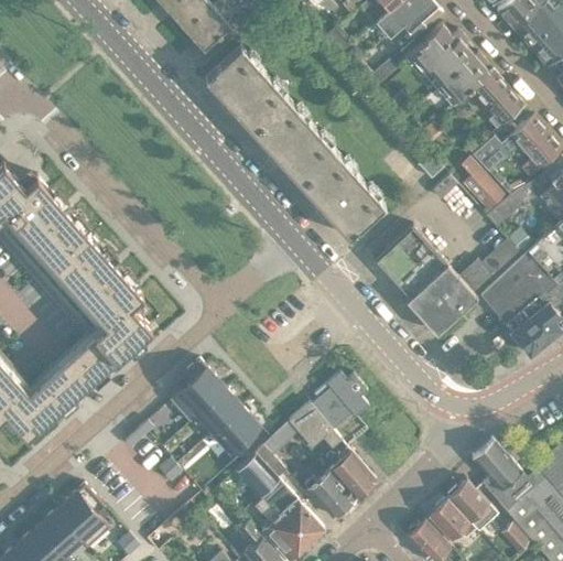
[(177,0),(158,0),(168,10),(177,0)]
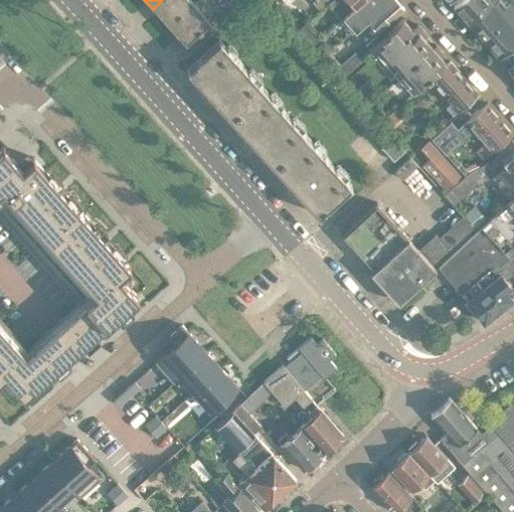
[(162,0),(153,9),(169,27),(193,5),(187,0),(162,0)]
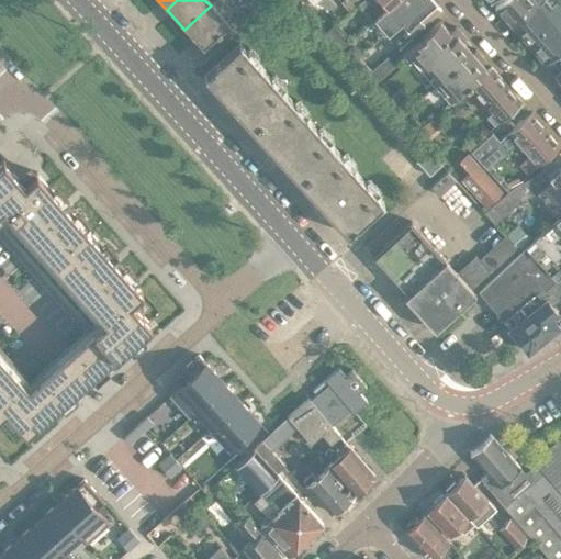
[(254,4),(248,0),(243,0),(236,7),(243,14),(254,4)]
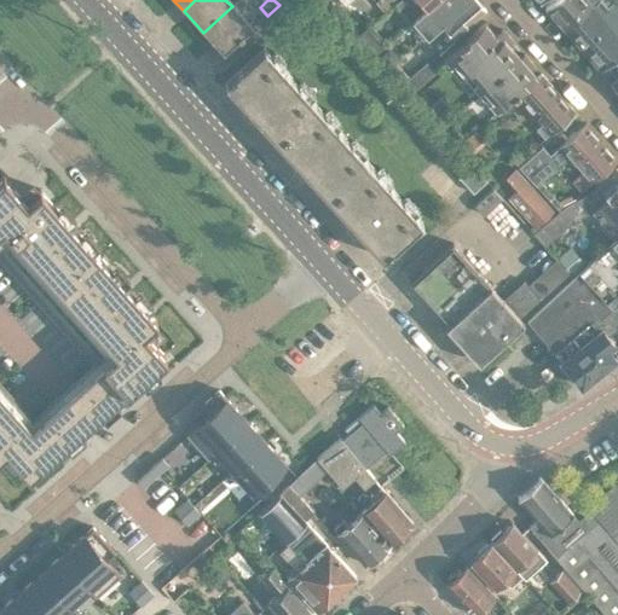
[(398,4),(393,0),(380,0),(376,5),(385,16),(398,4)]
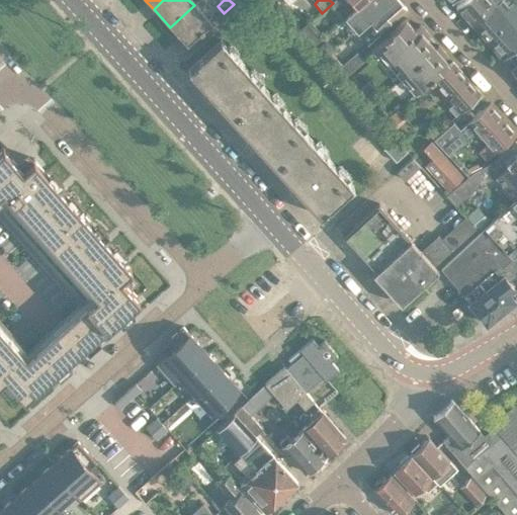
[(368,0),(336,0),(332,4),(344,19),(357,8),(358,9),(368,0)]
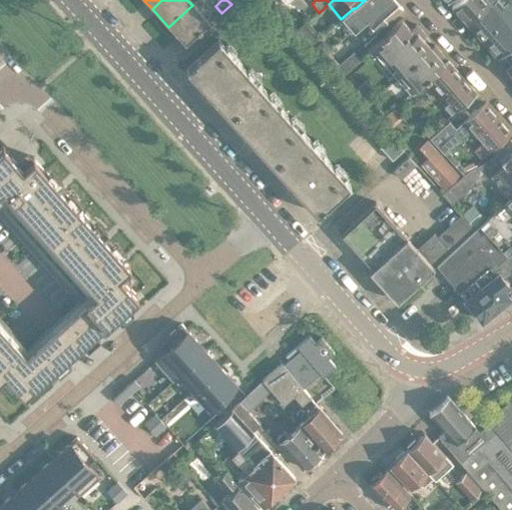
[(365,0),(355,9),(354,8),(341,19),(353,33),(365,47),(379,35),(377,34),(402,11),(393,0),(365,0)]
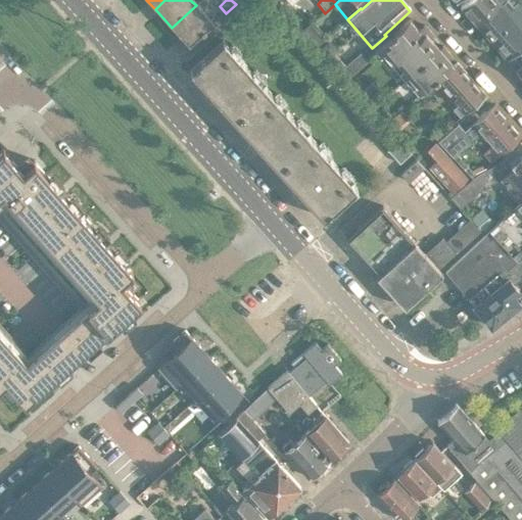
[(470,0),(461,9),(476,27),(501,4),(502,5),(507,0),(470,0)]
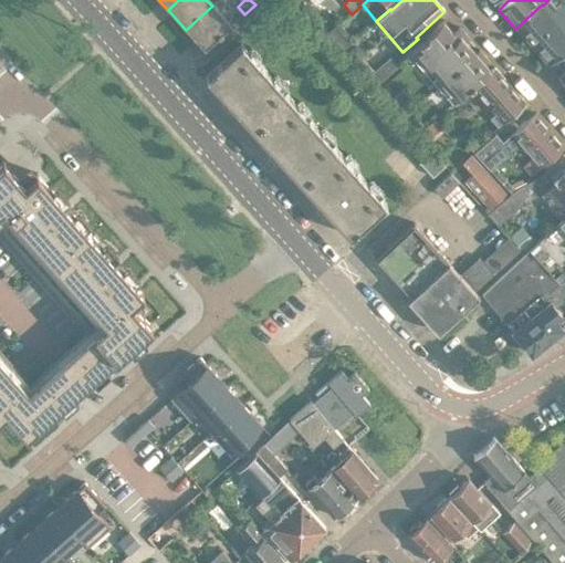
[(542,4),(515,29),(550,66),(555,62),(564,52),(564,7),(561,2),(555,7),(548,0),(543,6),(542,4)]
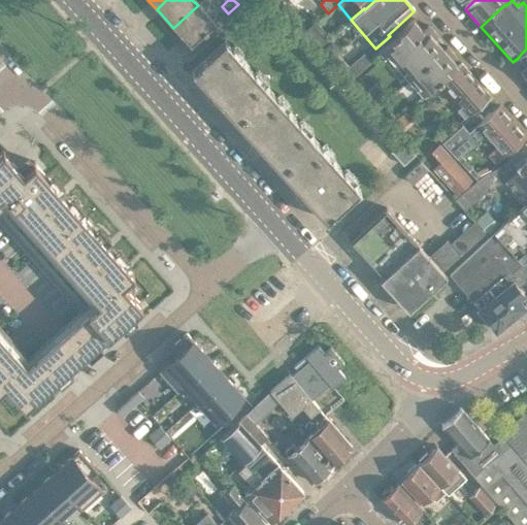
[(215,25),(198,5),(173,28),(191,46),(215,25)]
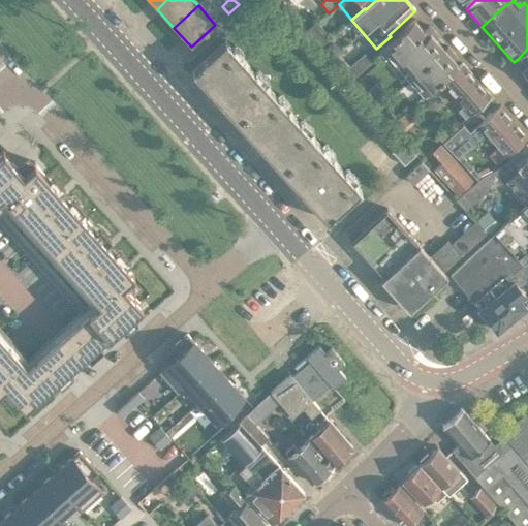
[(424,33),(414,22),(378,54),(393,70),(396,67),(423,99),(459,68),(454,62),(457,59),(447,49),(444,52),(435,41),(438,38),(430,28),(424,33)]
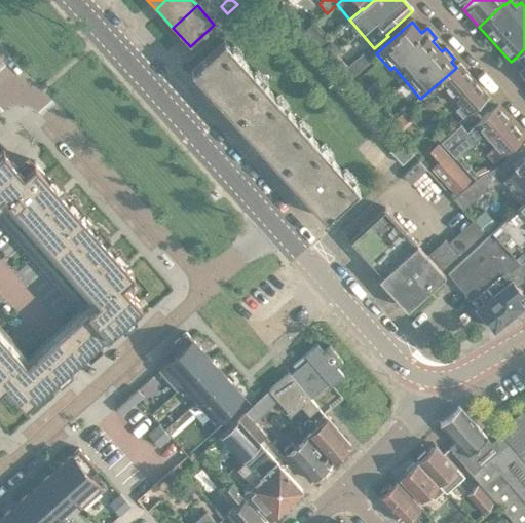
[(330,42),(315,25),(305,34),(320,50),(330,42)]
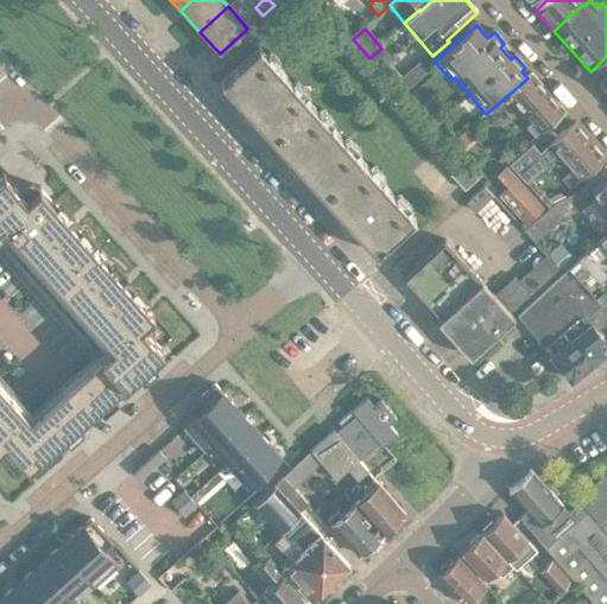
[(251,116),(273,141),(311,107),(260,50),(221,84),(244,109),(240,114),(246,121),(251,116)]
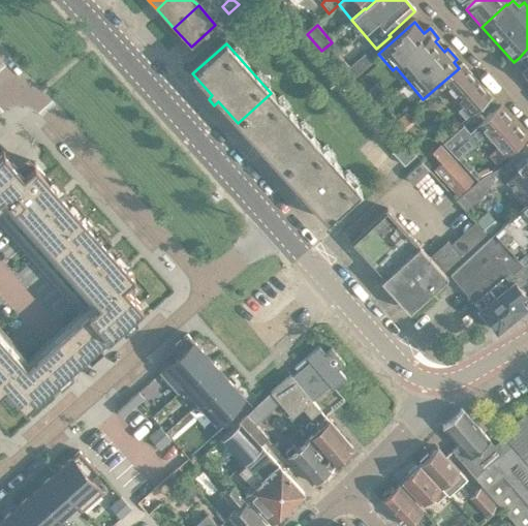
[(339,53),(332,44),(322,52),(331,61),(339,53)]
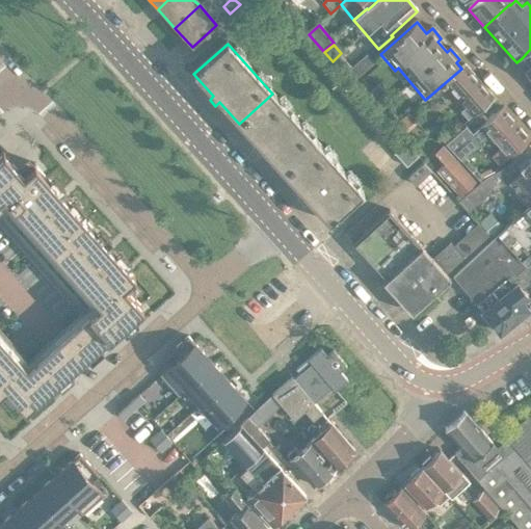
[(334,63),(340,70),(346,63),(340,57),(334,63)]
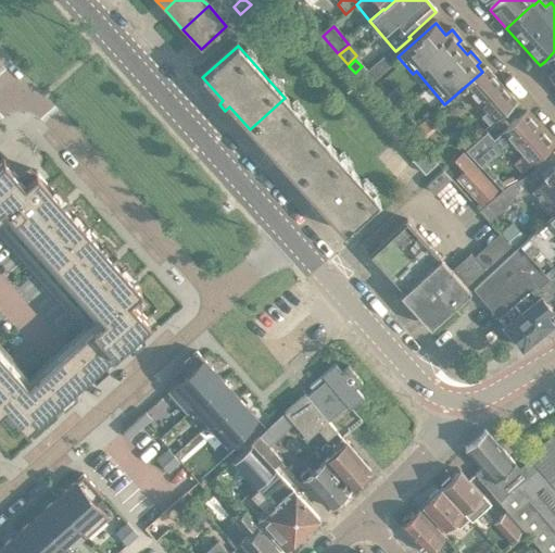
[(386,62),(363,82),(370,90),(394,71),(386,62)]
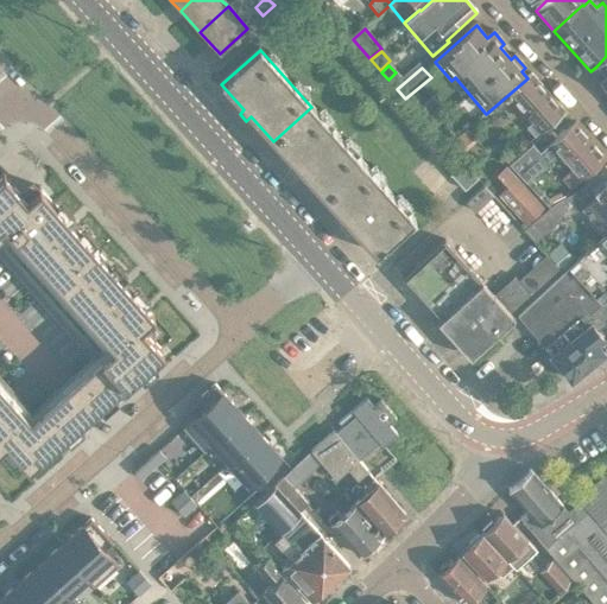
[(531,75),(517,88),(506,97),(539,134),(564,113),(531,75)]
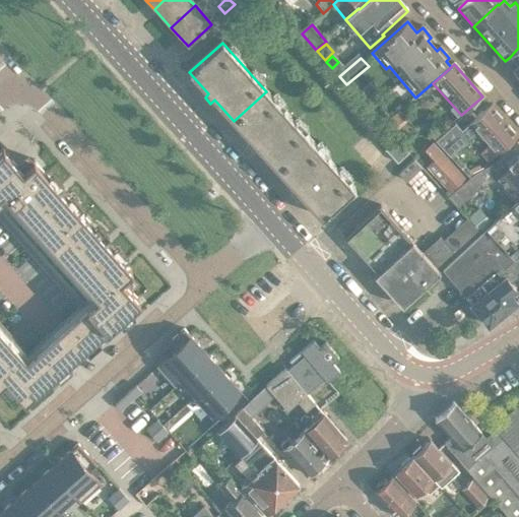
[(258,148),(277,170),(310,140),(266,91),(234,121),(253,142),(249,145),(254,151),(258,148)]
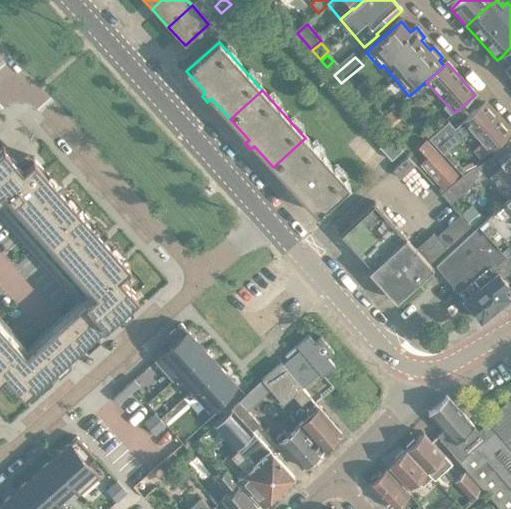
[(481,160),(510,135),(484,105),(455,131),(448,123),(429,140),(442,155),(469,131),(481,145),(473,152),(481,160)]
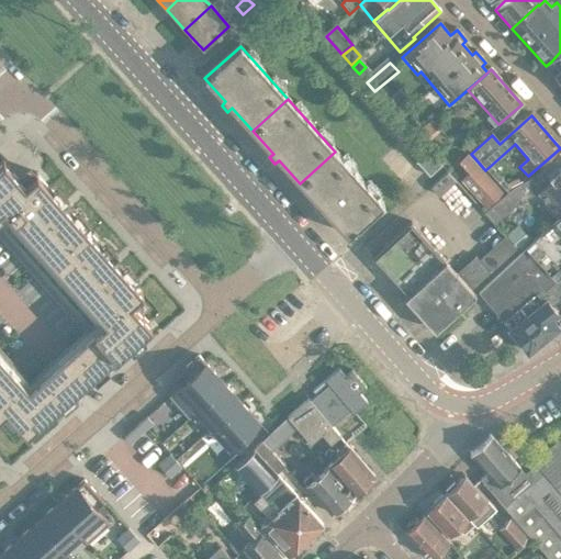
[(424,146),(439,133),(432,123),(416,136),(424,146)]
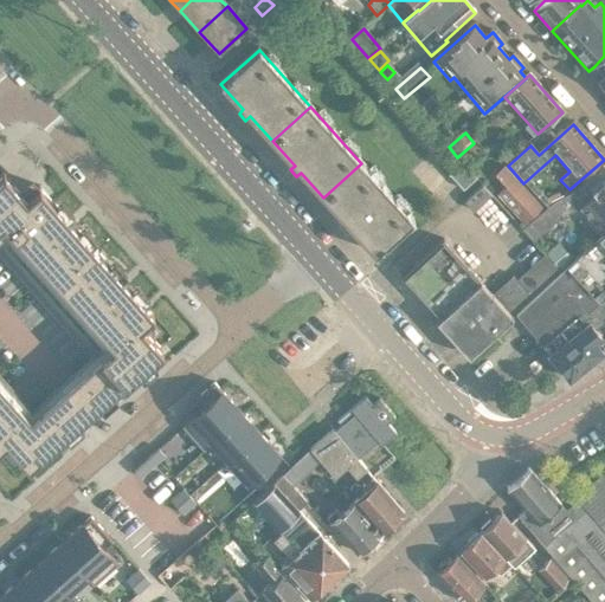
[(448,175),(452,180),(462,191),(475,177),(462,162),(448,175)]
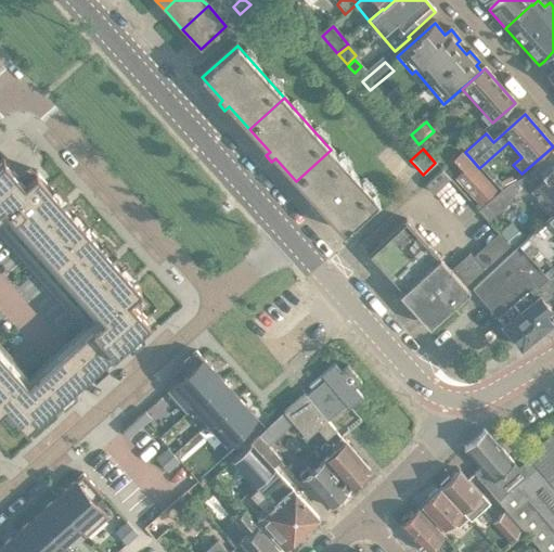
[(343,233),(378,202),(331,150),(296,181),(316,204),(312,207),(318,214),(322,210),(343,233)]
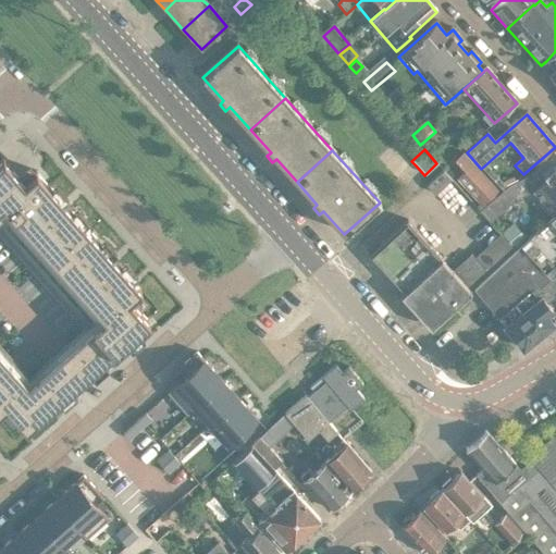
[(459,184),(482,210),(498,195),(465,158),(456,165),(467,176),(459,184)]
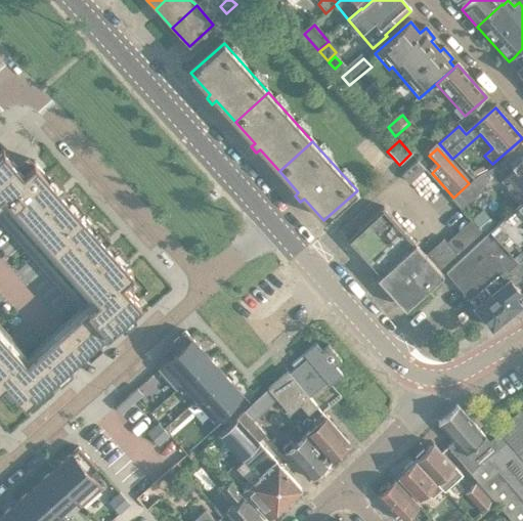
[(124,293),(139,279),(28,156),(12,169),(0,154),(0,400),(1,402),(16,390),(29,404),(137,308),(124,293)]
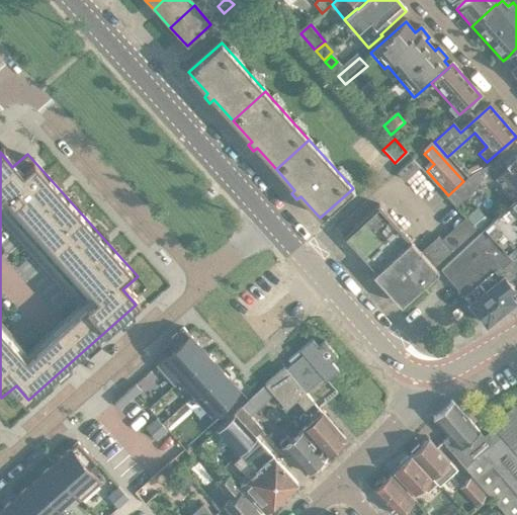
[(516,160),(496,178),(516,201),(516,160)]
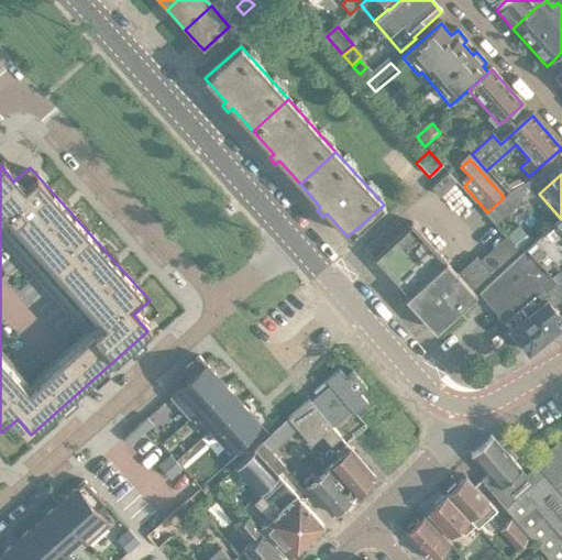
[(514,190),(509,195),(486,215),(496,226),(524,201),(514,190)]
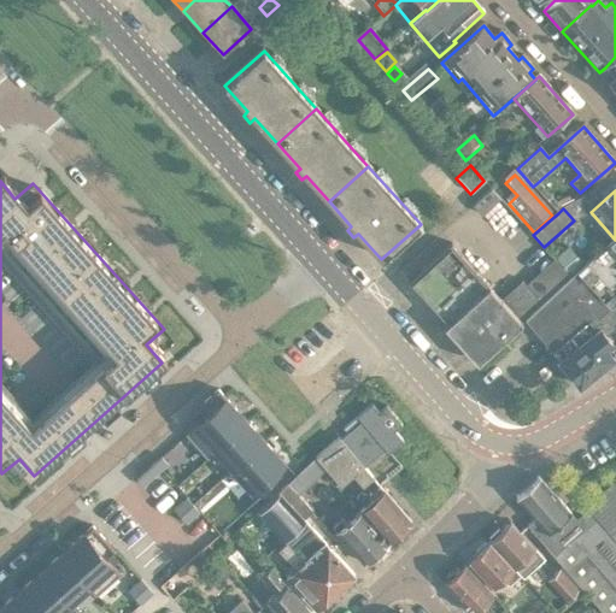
[(593,259),(575,275),(590,292),(592,289),(593,290),(612,273),(615,270),(615,240),(593,259)]
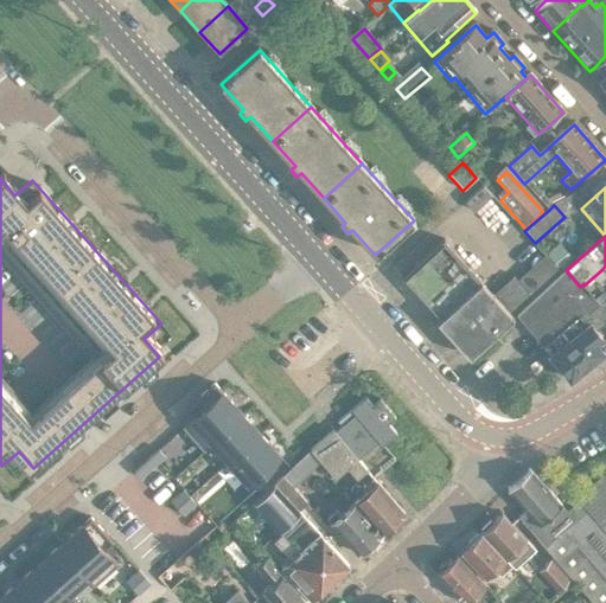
[(444,242),(401,280),(402,281),(403,281),(439,321),(437,324),(470,359),(472,357),(514,319),(516,316),(538,296),(533,289),(527,295),(514,280),(512,278),(492,296),(444,244),(445,243),(444,242)]
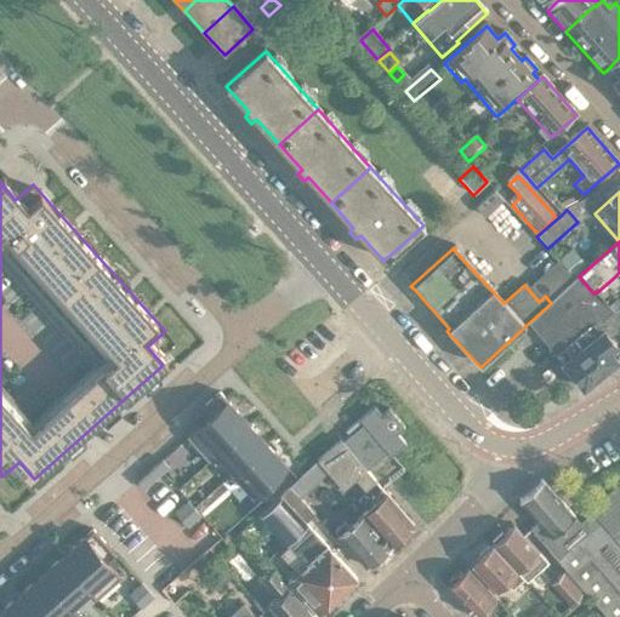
[(574,279),(587,268),(573,251),(559,262),(574,279)]
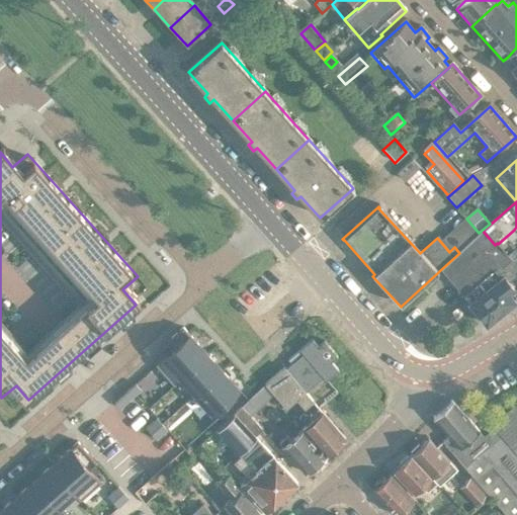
[(497,243),(495,245),(510,262),(516,255),(516,227),(514,230),(498,244),(497,243)]
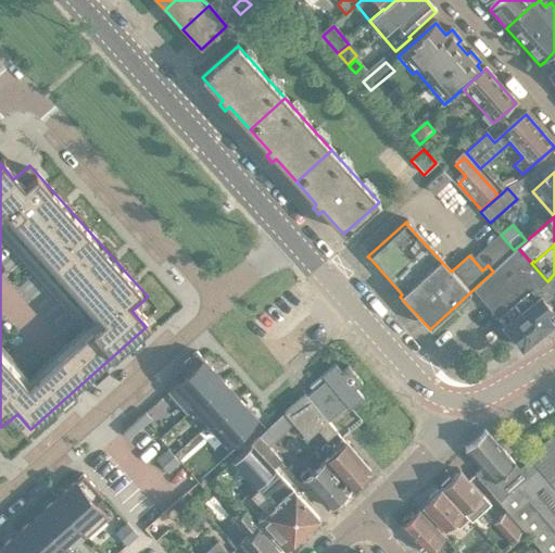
[(493,272),(472,290),(484,304),(531,263),(518,248),(515,252),(493,272)]
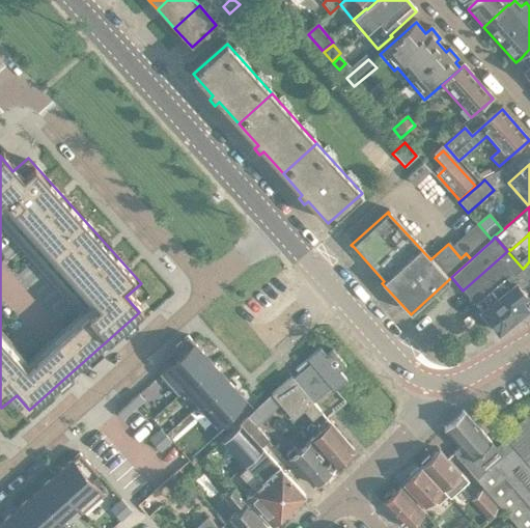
[(507,251),(463,290),(474,304),(511,273),(513,276),(518,273),(523,269),(507,251)]
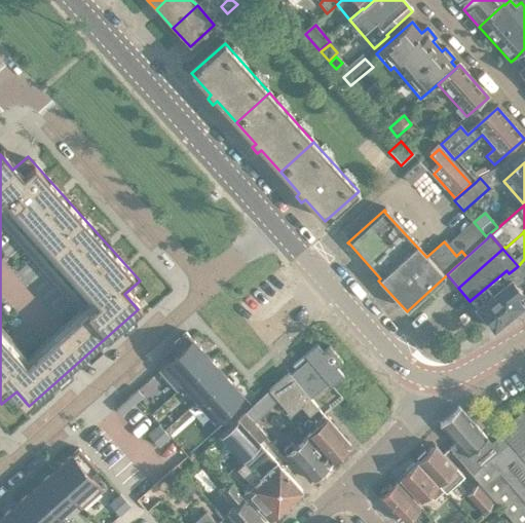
[(524,259),(518,266),(513,270),(524,283),(524,259)]
